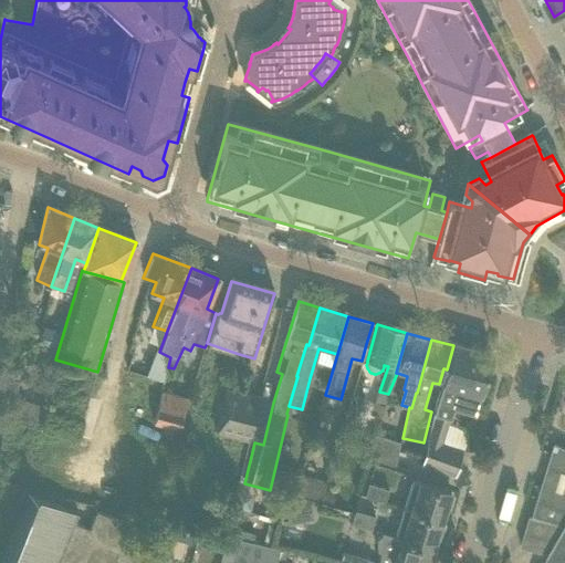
[(474,415),(488,373),(492,356),(453,345),(447,369),(443,368),(439,384),(442,385),(435,413),(421,468),(456,479),(464,450),(443,444),(454,408),(474,415)]
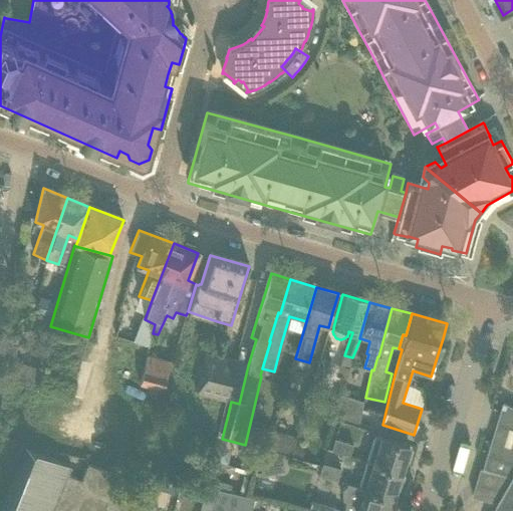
[(139,328),(133,343),(148,348),(152,332),(139,328)]
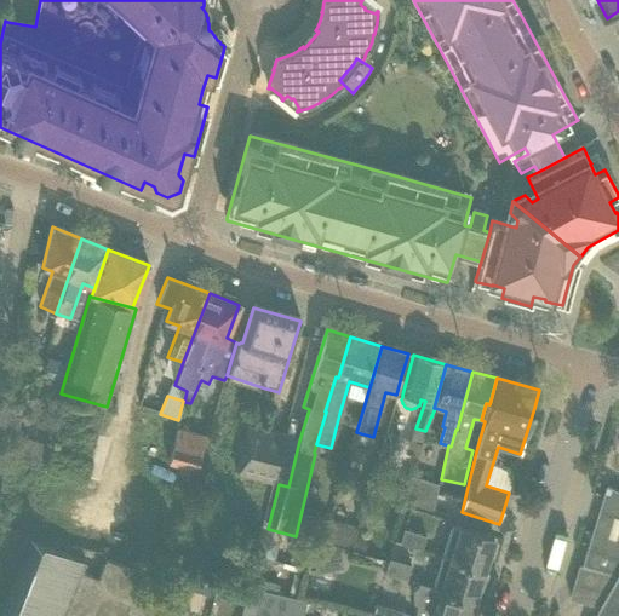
[(178,429),(168,462),(198,471),(207,437),(178,429)]
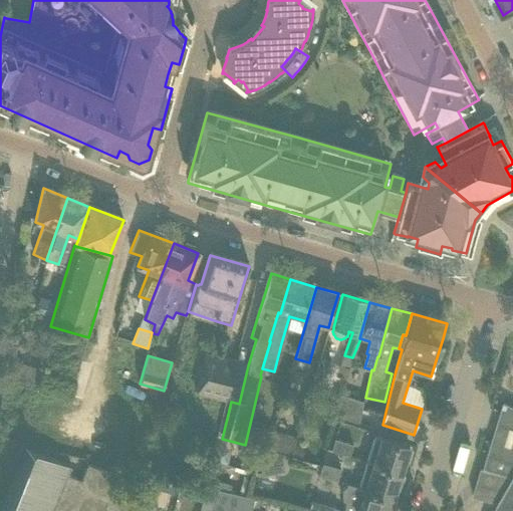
[(228,401),(238,362),(207,355),(198,396),(227,403),(227,401),(228,401)]
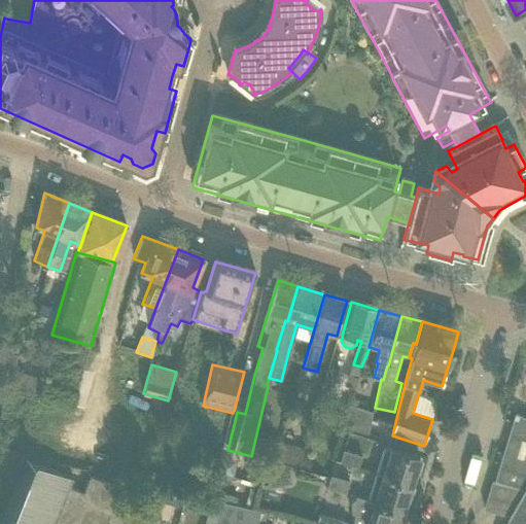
[(362,370),(353,364),(346,385),(356,388),(362,370)]
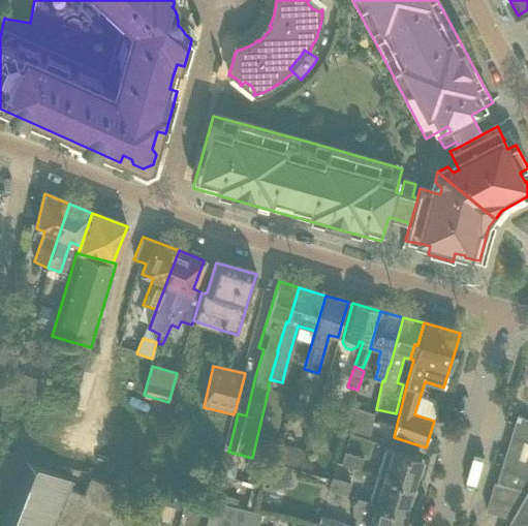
[(36,379),(31,378),(11,372),(5,393),(30,400),(36,379)]
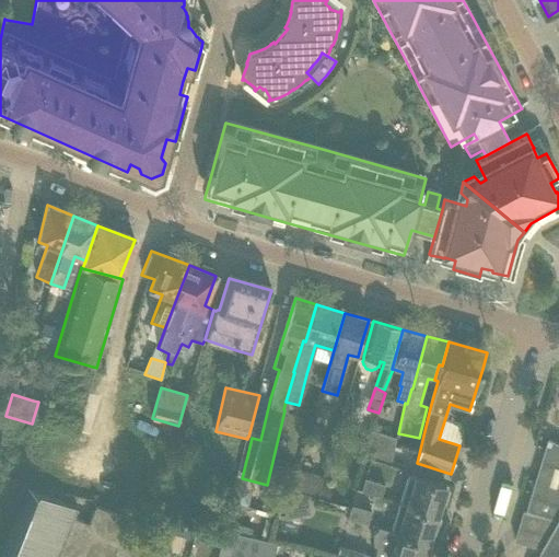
[(373,432),(365,454),(393,463),(396,440),(373,432)]
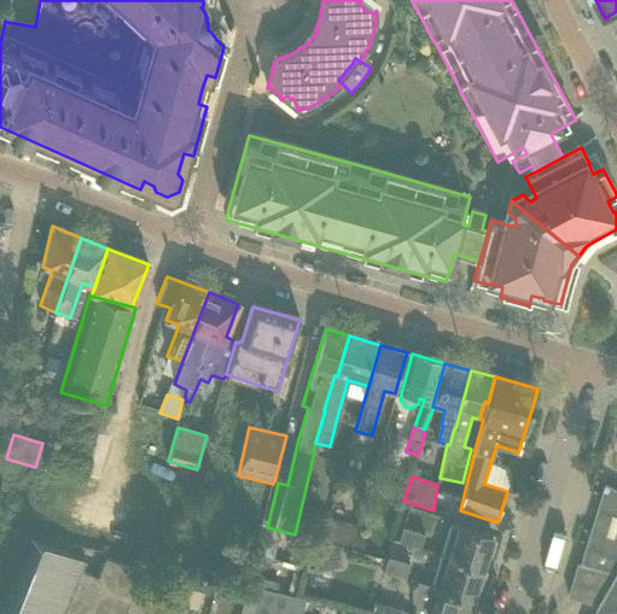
[(616,491),(607,486),(582,566),(580,565),(570,598),(599,608),(597,613),(616,613),(616,491)]
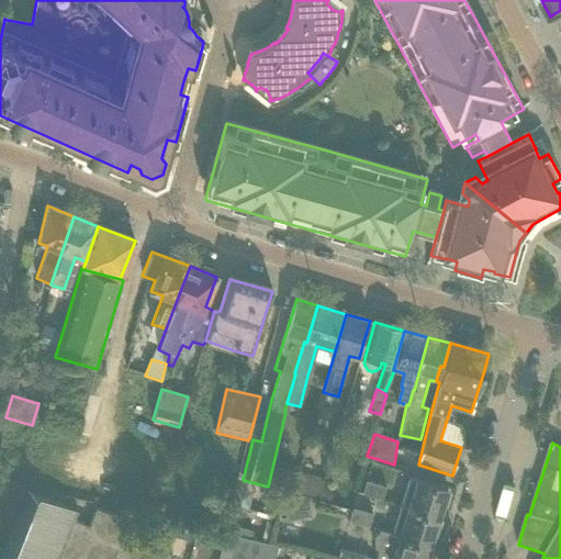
[(317,501),(324,481),(300,473),(294,494),(317,501)]
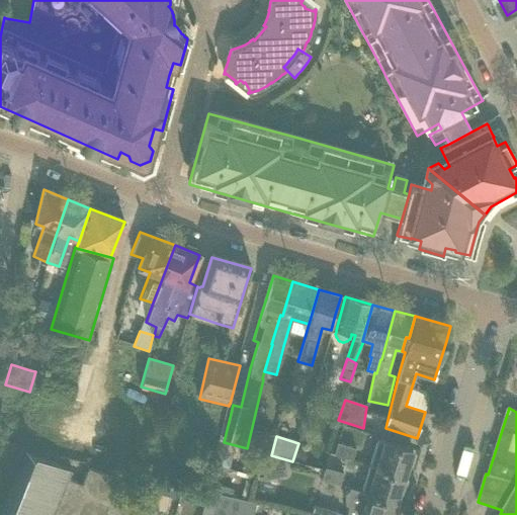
[(413,451),(394,445),(378,440),(370,467),(405,478),(413,451)]
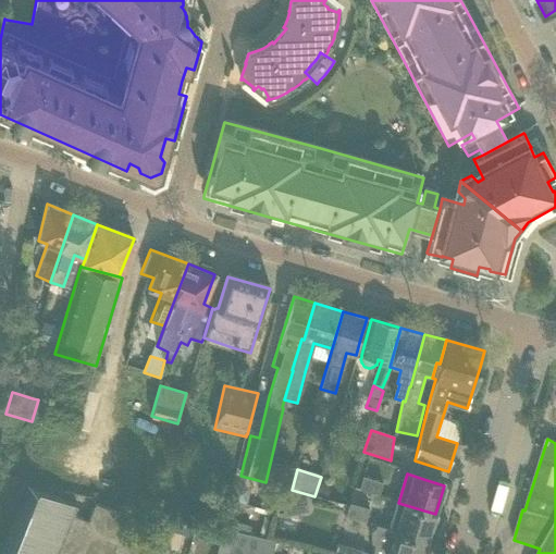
[(362,478),(359,491),(379,496),(383,483),(362,478)]
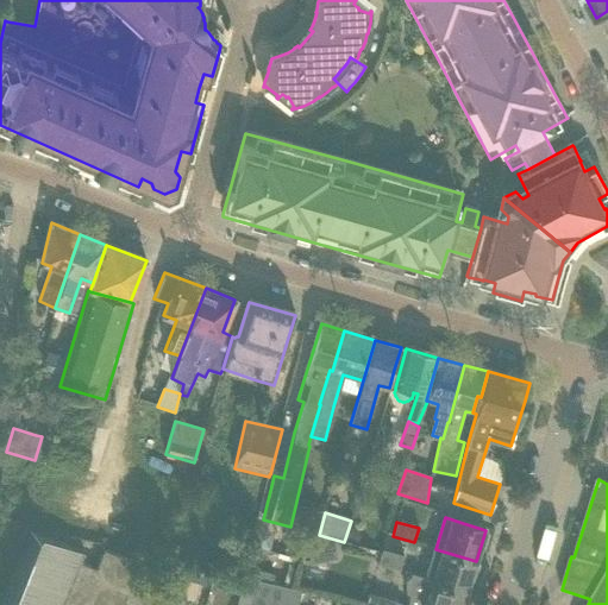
[(85,555),(51,542),(30,533),(0,604),(123,604),(139,566),(105,553),(96,572),(81,565),(85,555)]
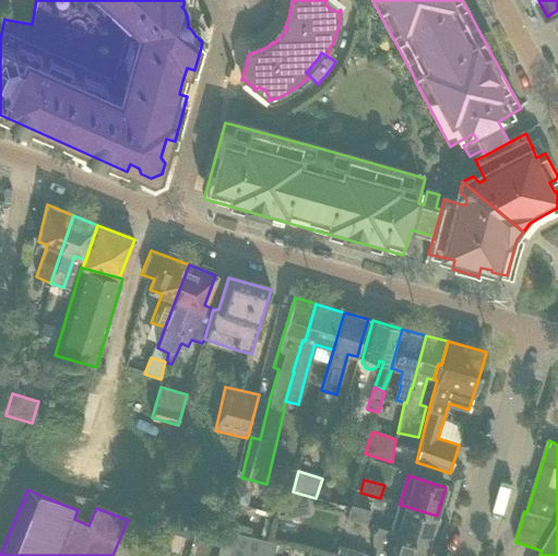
[(428,544),(437,516),(400,505),(391,532),(428,544)]
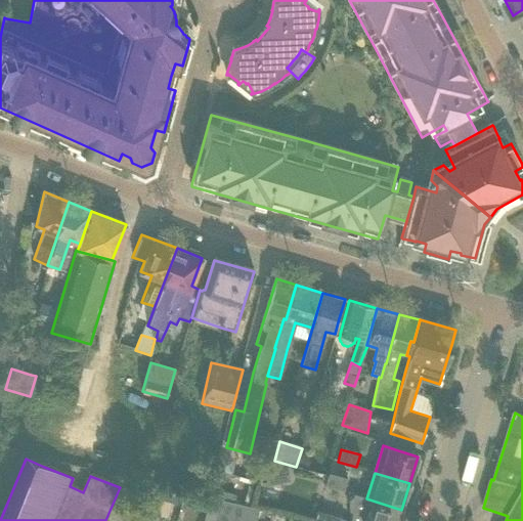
[(330,474),(325,486),(345,492),(348,480),(330,474)]
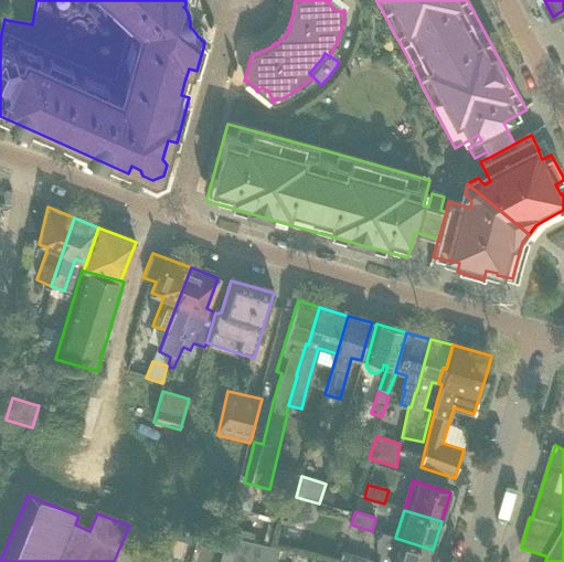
[(162,551),(169,522),(155,519),(148,548),(162,551)]
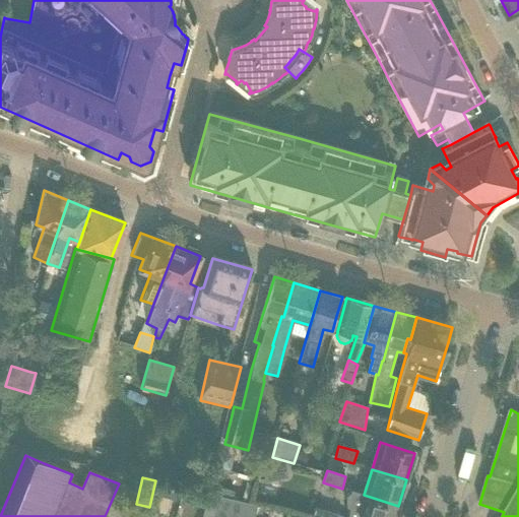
[(186,489),(183,503),(201,506),(203,493),(186,489)]
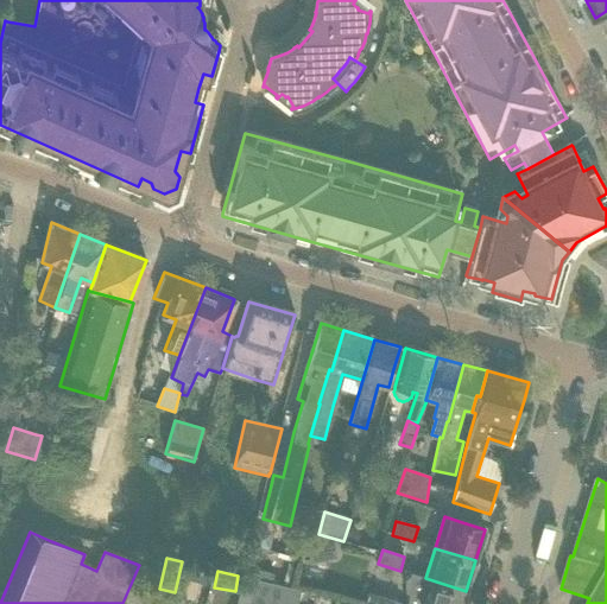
[(461,603),(466,591),(425,578),(412,574),(410,579),(409,580),(408,582),(408,583),(406,585),(406,586),(406,587),(406,590),(408,591),(406,593),(410,596),(409,603),(461,603)]
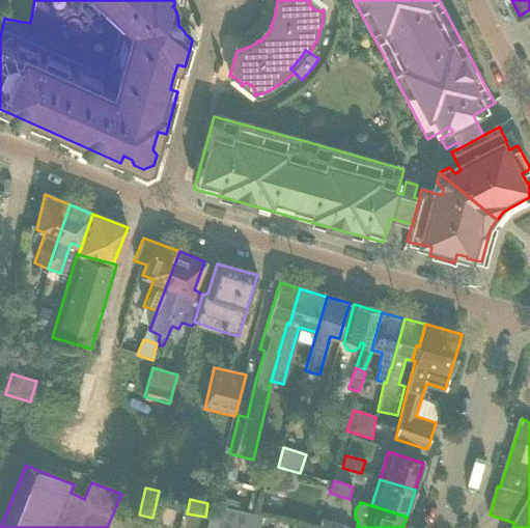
[(231,527),(236,510),(224,507),(223,513),(220,527),(231,527)]
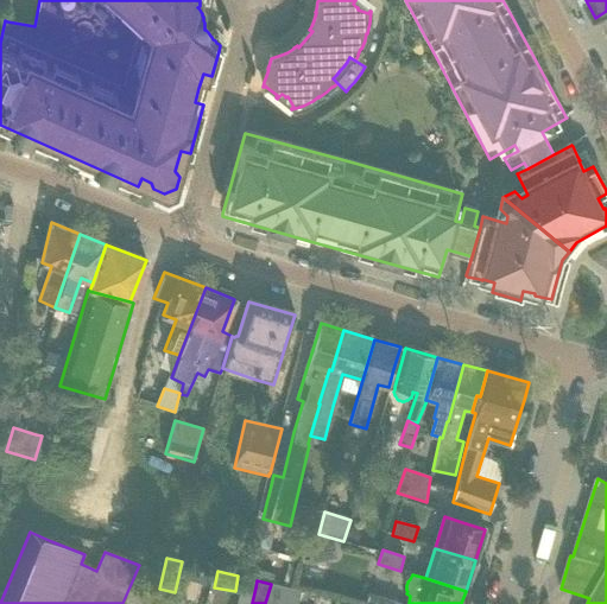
[(280,603),(285,587),(271,584),(265,603),(280,603)]
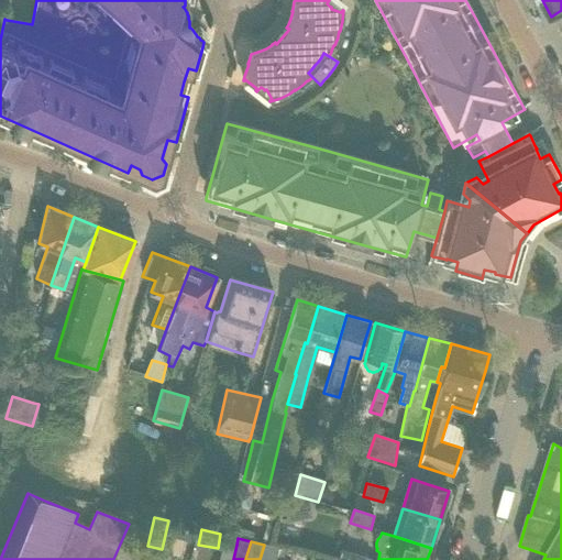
[(233,559),(237,545),(226,542),(221,559),(233,559)]
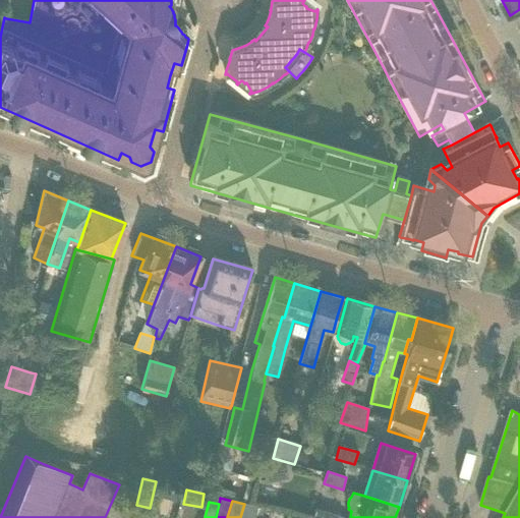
[(254,517),(257,507),(244,504),(240,517),(254,517)]
